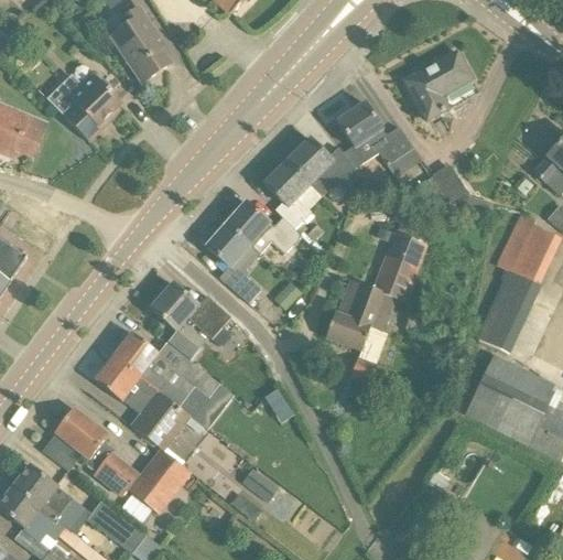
[(217,0),(230,12),(241,0),(217,0)]
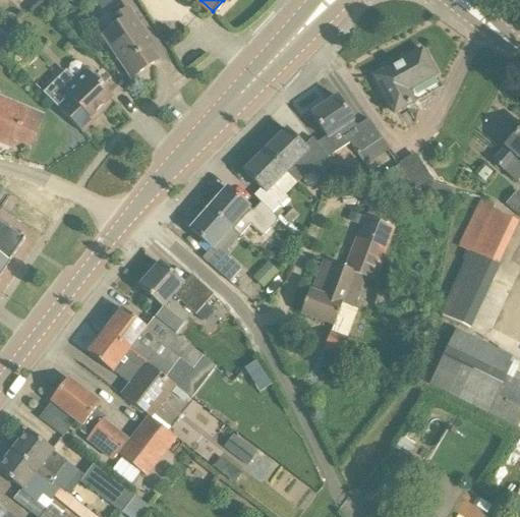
[(141,25),(128,6),(115,14),(119,20),(107,29),(116,42),(110,46),(114,51),(130,76),(158,58),(138,29),(141,25)]
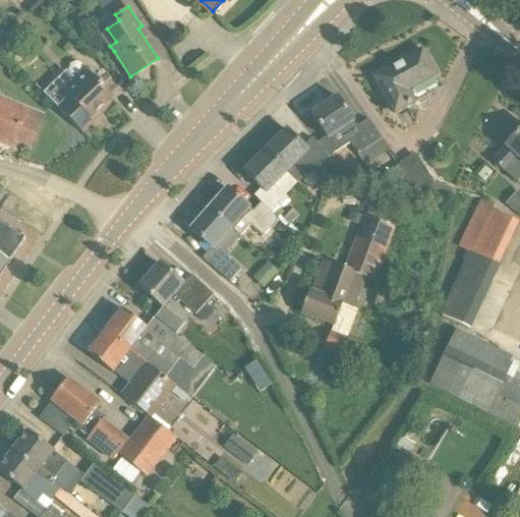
[(373,73),(394,110),(414,99),(407,88),(436,71),(422,47),(373,73)]
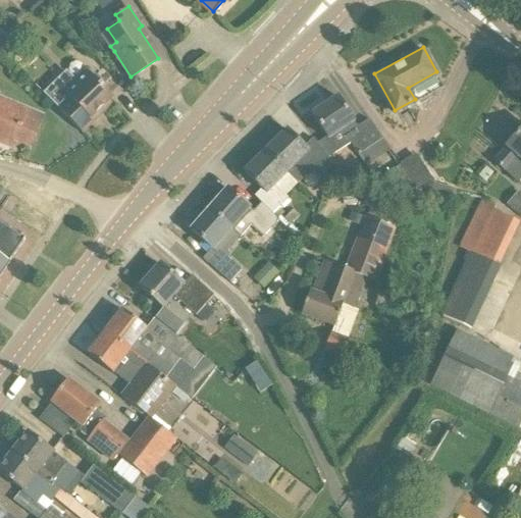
[(87,68),(63,91),(69,96),(58,106),(82,131),(111,101),(108,98),(112,95),(102,85),(103,79),(97,72),(91,73),(87,68)]
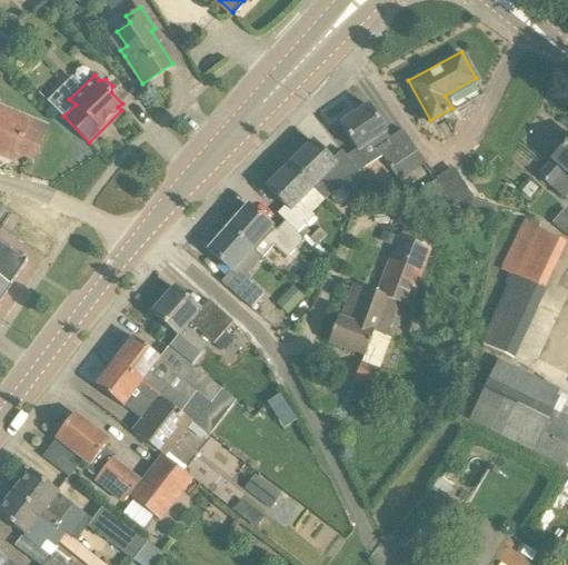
[(422,158),(401,128),(389,136),(386,130),(368,102),(339,121),(355,147),(345,154),(357,169),(380,154),(389,167),(395,164),(400,172),(422,158)]
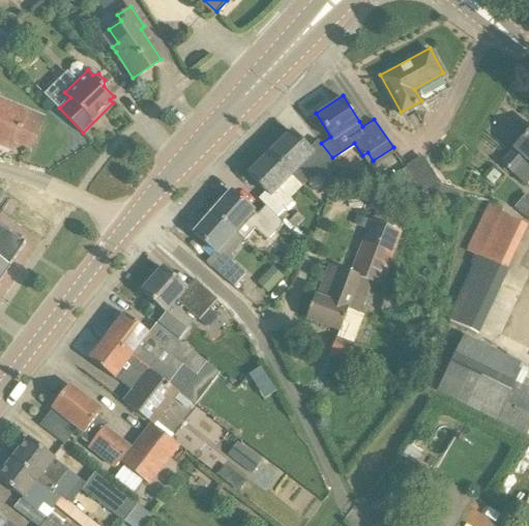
[(0,143),(3,145),(8,137),(29,146),(42,115),(0,96),(0,143)]
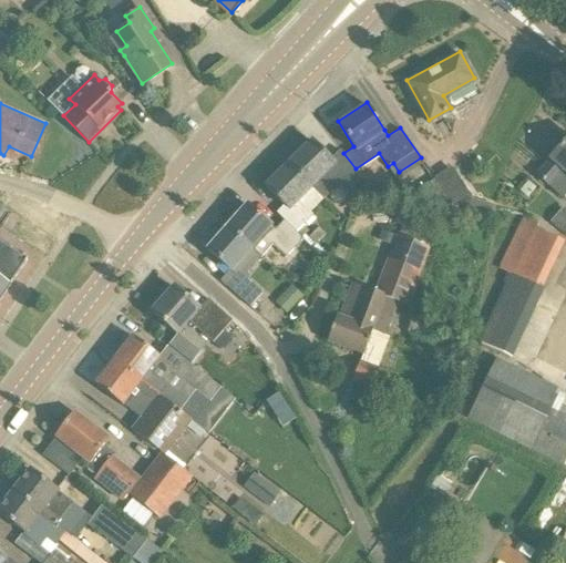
[(562,195),(565,191),(565,136),(549,156),(551,156),(536,172),(562,195)]
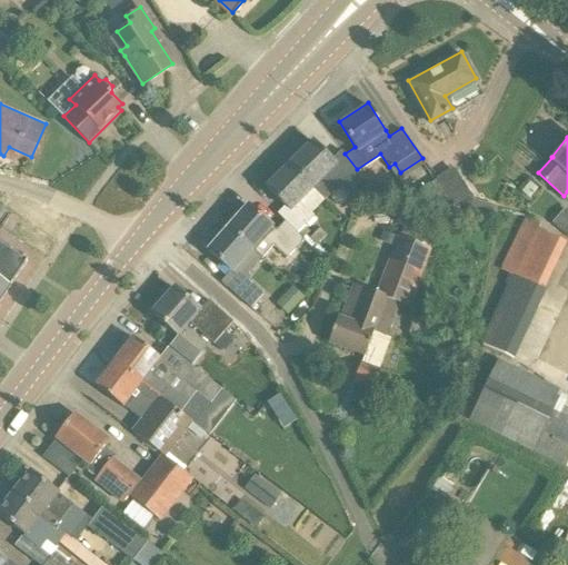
[(289,162),(312,186),(324,196),(339,180),(348,188),(360,175),(357,169),(345,154),(340,148),(331,157),(312,139),(289,162)]
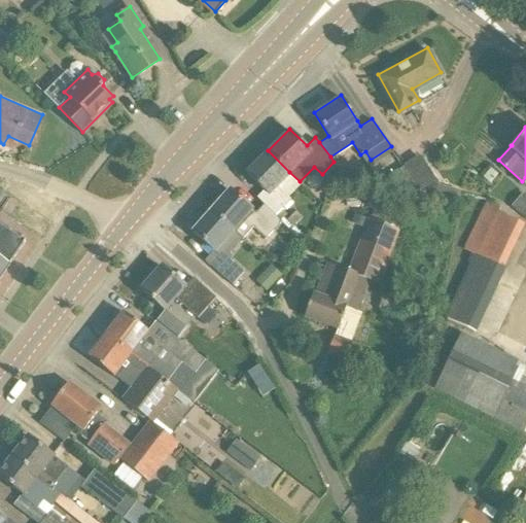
[(278,183),(289,172),(268,150),(247,172),(265,187),(256,196),(275,213),(291,196),(278,183)]
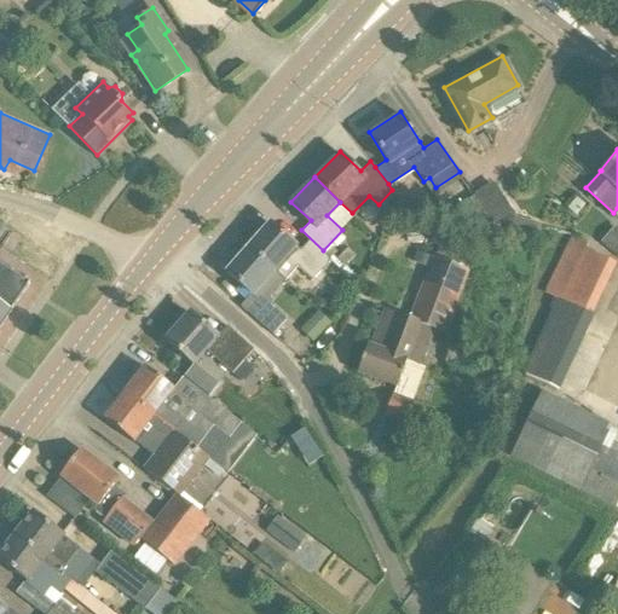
[(492,181),(474,193),(491,219),(509,225),(513,212),(492,181)]
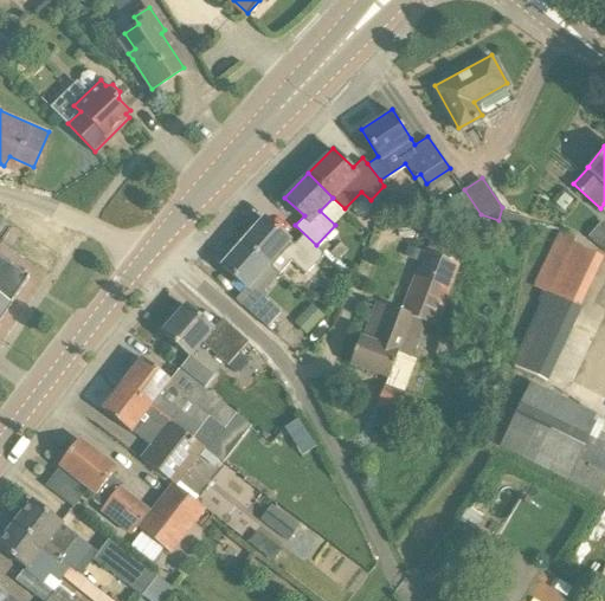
[(11,225),(1,218),(1,217),(0,215),(0,240),(11,225)]
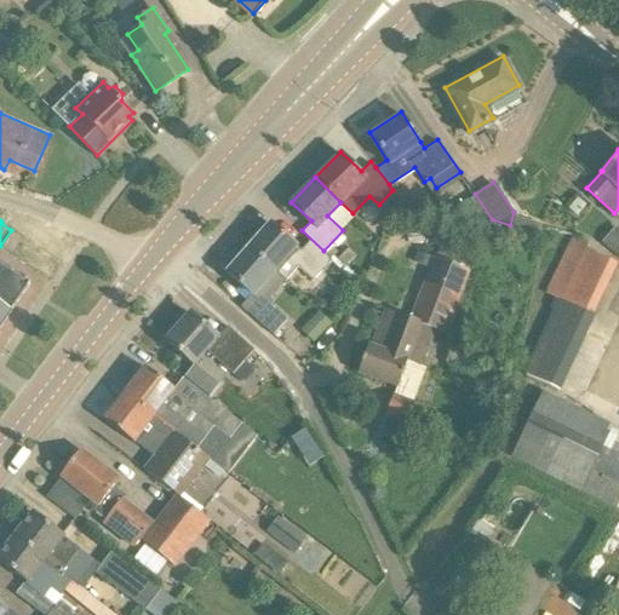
[(248,246),(284,276),(297,262),(313,275),(328,257),(309,237),(298,248),(294,245),(296,243),(270,220),(248,246)]
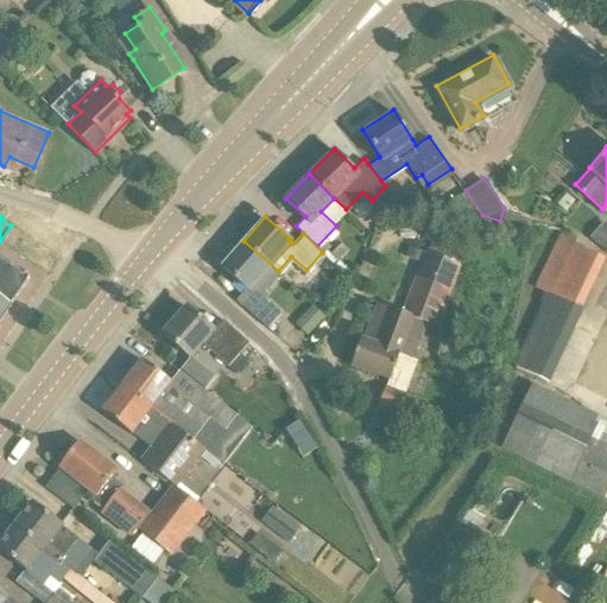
[(606,249),(606,248),(606,222),(604,220),(589,235),(606,249)]
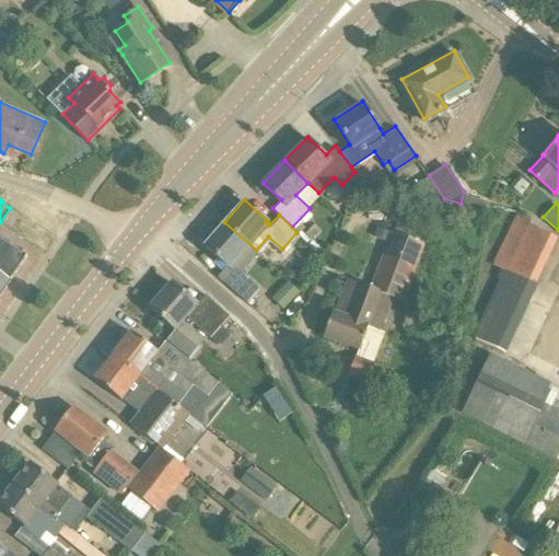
[(504,277),(532,289),(557,234),(517,217),(496,263),(503,266),(500,275),(504,277)]
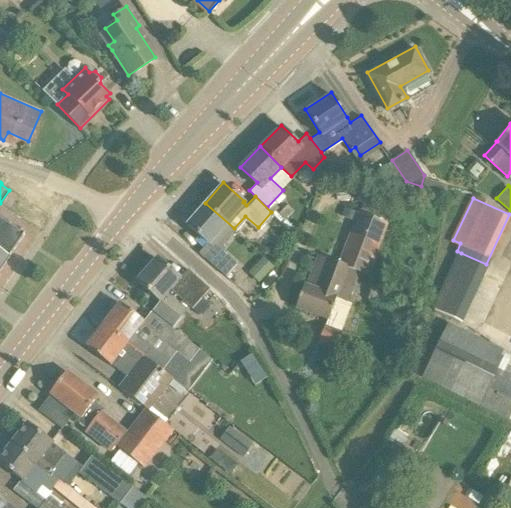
[(278,206),(275,209),(283,218),(284,217),(293,209),(284,200),(278,206)]
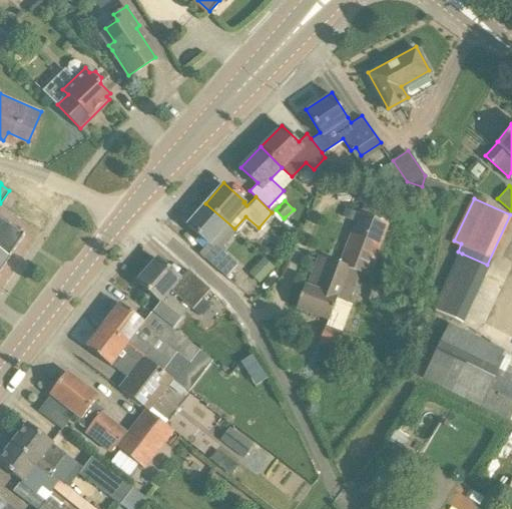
[(219,245),(234,228),(205,203),(187,223),(207,241),(199,249),(225,274),(236,261),(219,245)]
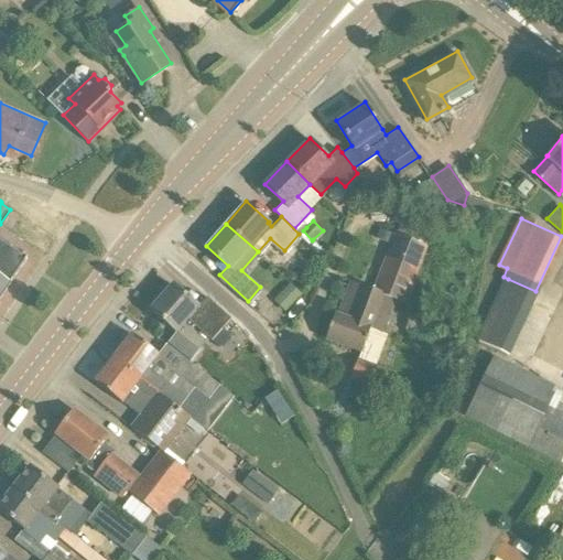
[(375,236),(390,243),(394,233),(379,227),(375,236)]
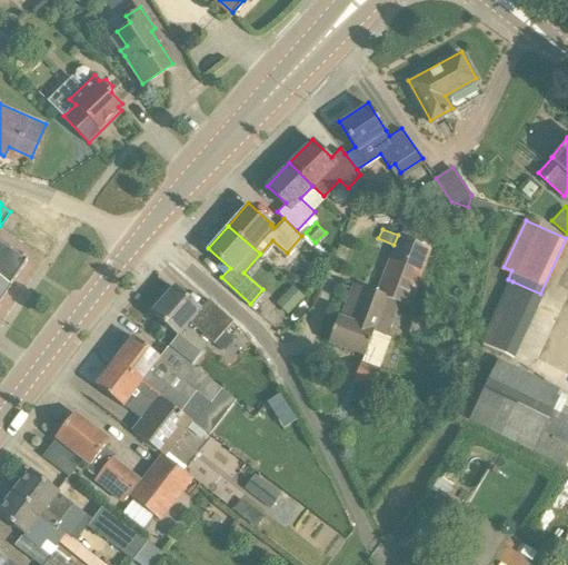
[(341,316),(338,315),(329,339),(364,353),(354,378),(382,389),(390,370),(379,366),(390,335),(385,333),(397,299),(408,303),(429,246),(399,234),(377,290),(355,281),(341,316)]
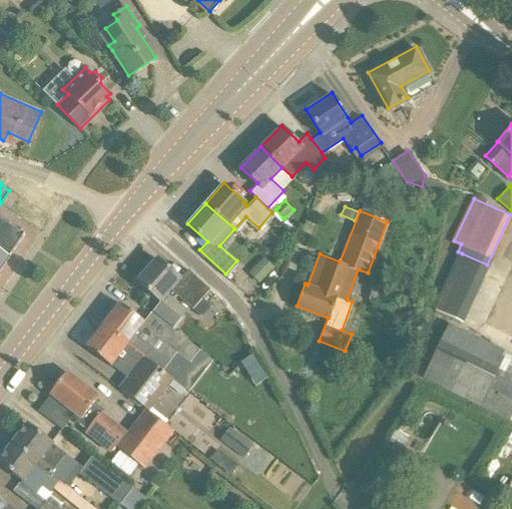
[(0,248),(9,255),(25,231),(22,229),(22,228),(20,227),(0,214),(0,248)]
